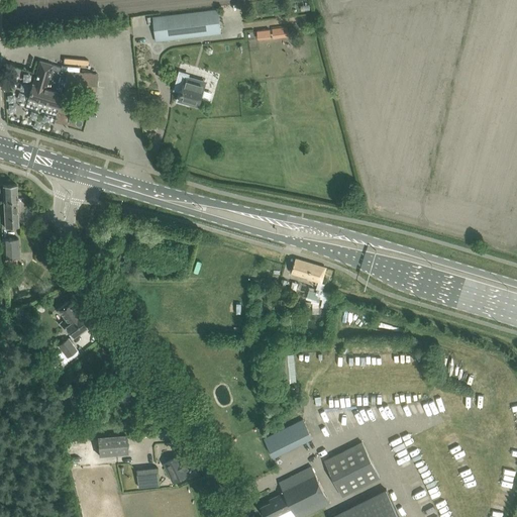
[(152,17),(156,41),(220,33),(218,9),(152,17)]
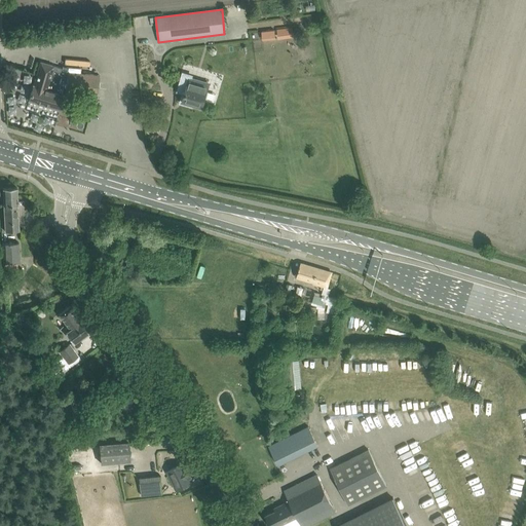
[(40,62),(37,71),(29,101),(60,110),(65,95),(66,94),(98,97),(99,75),(81,73),(81,69),(63,68),(62,69),(49,65),(40,62)]
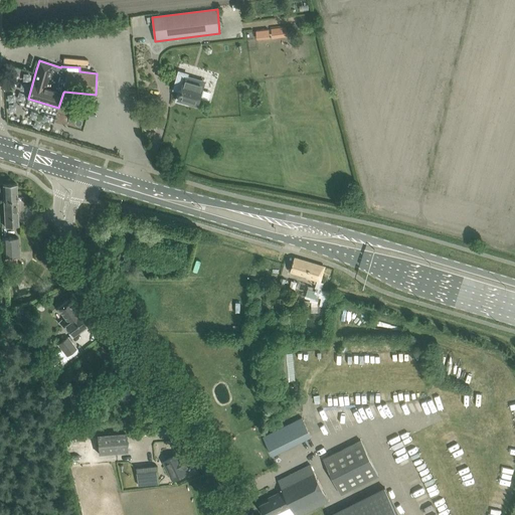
[(179,71),(174,90),(179,91),(176,101),(188,104),(189,101),(197,104),(199,97),(208,100),(210,93),(201,91),(204,81),(195,79),(187,76),(187,73),(179,71)]
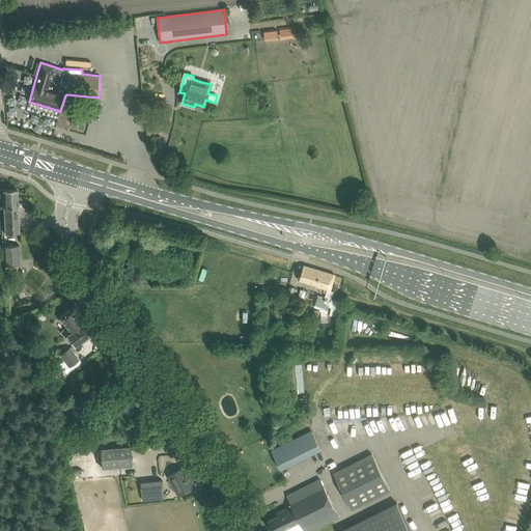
[(59,127),(72,129),(75,115),(62,112),(59,127)]
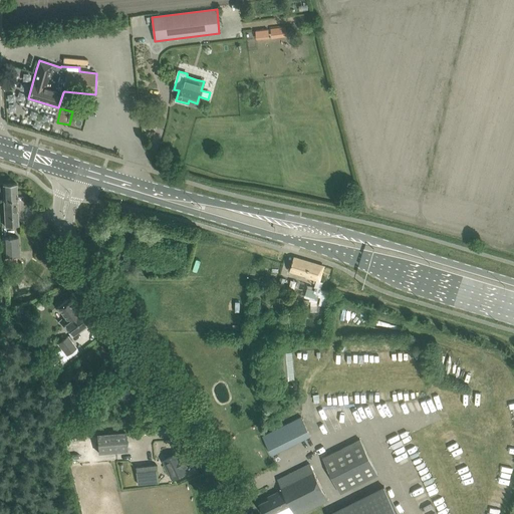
[(84,126),(86,114),(75,113),(73,125),(84,126)]
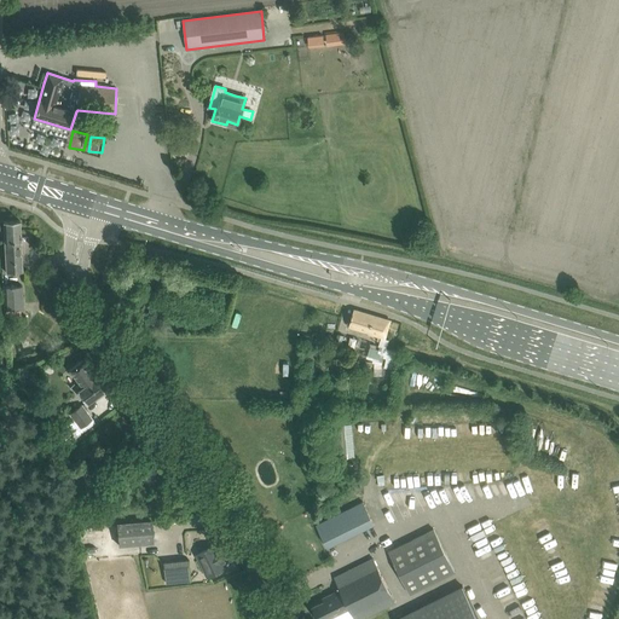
[(3,221),(6,272),(23,272),(19,220),(3,221)]
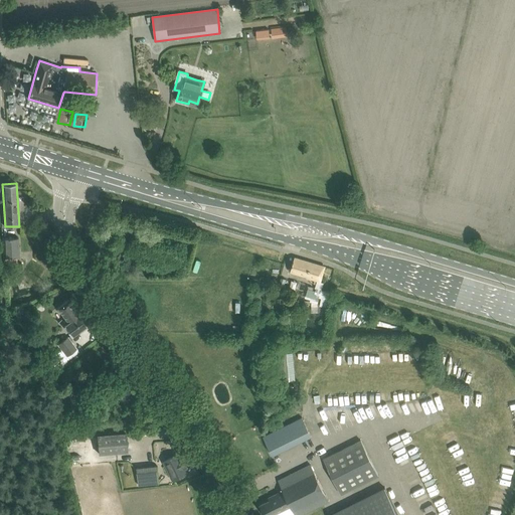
[(18,237),(2,238),(3,256),(19,255),(18,237)]
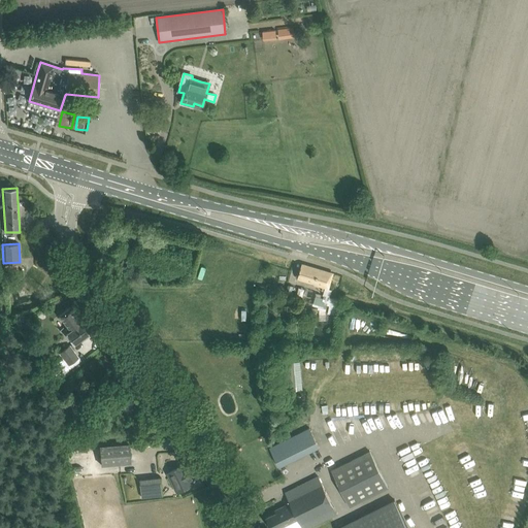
[(325,289),(328,290),(330,284),(332,273),(302,264),(301,267),(300,267),(300,268),(301,268),(297,278),(314,284),(312,286),(325,289)]
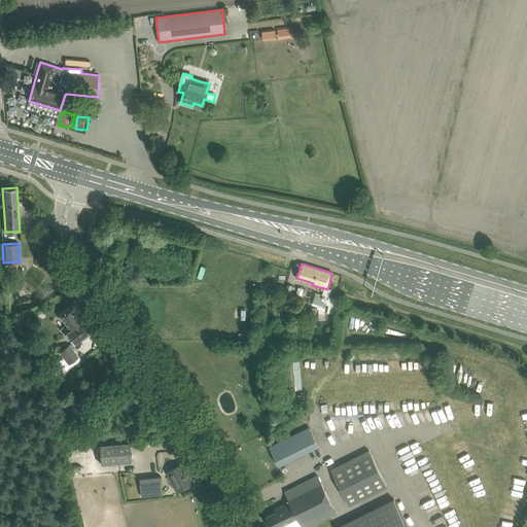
[(315,295),(313,305),(326,309),(331,290),(327,289),(324,288),(321,297),(315,295)]
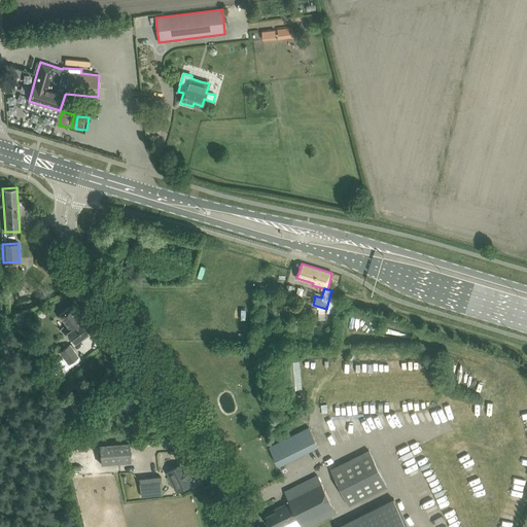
[(69,307),(58,316),(69,330),(65,332),(73,343),(89,331),(69,307)]
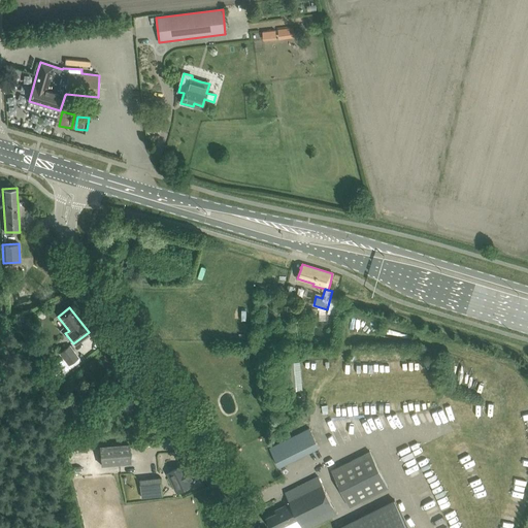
[(58,353),(68,366),(78,358),(69,344),(58,353)]
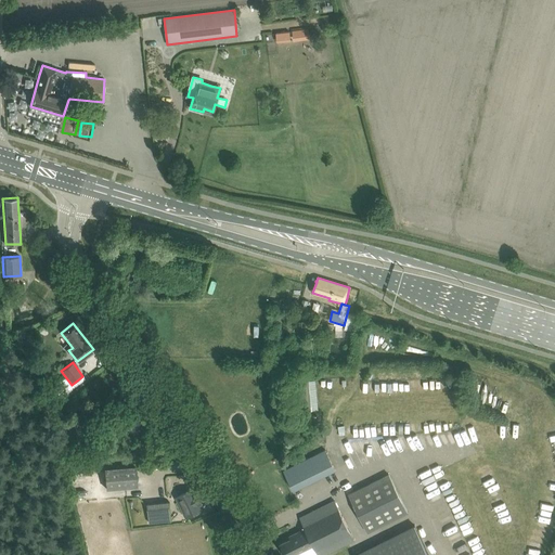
[(308,409),(318,409),(317,381),(307,381),(308,409)]
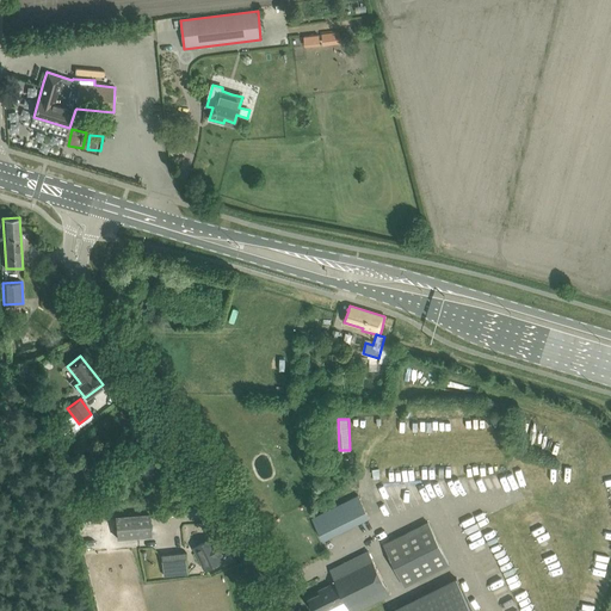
[(358,495),(323,512),(313,518),(323,541),(369,518),(358,495)]
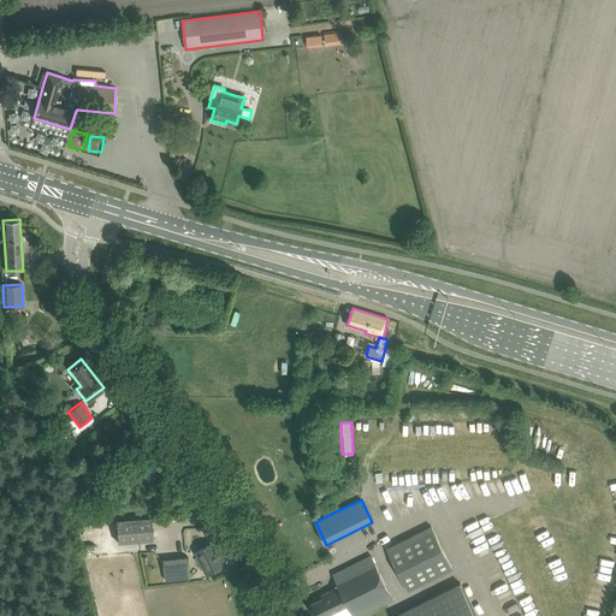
[(114,520),(117,544),(152,542),(149,517),(114,520)]
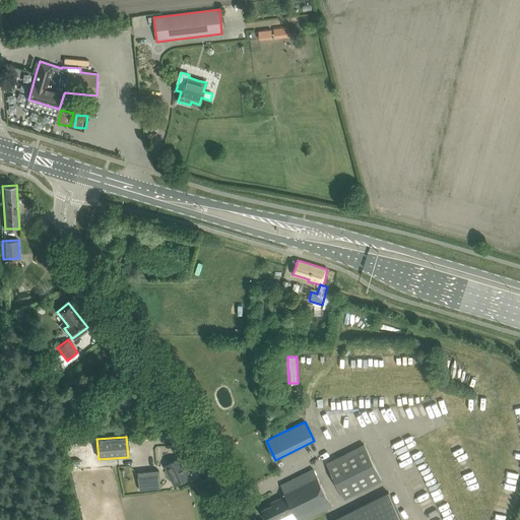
[(365,444),(326,462),(343,496),(344,496),(345,498),(382,479),(365,444)]
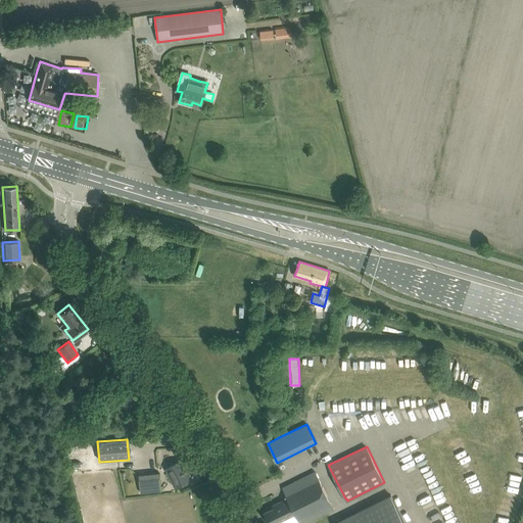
[(165,467),(174,483),(175,486),(190,479),(189,476),(200,471),(195,458),(184,463),(182,459),(165,467)]
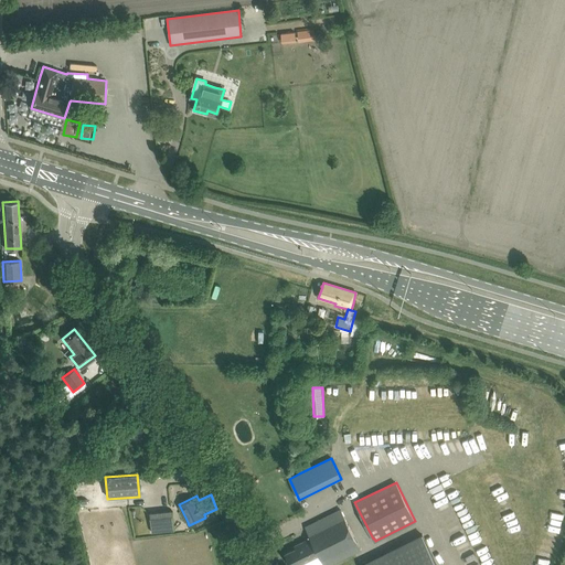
[(150,512),(152,533),(174,531),(172,510),(150,512)]
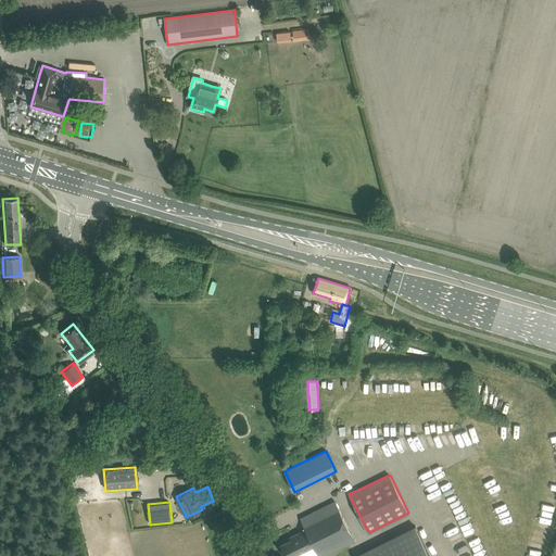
[(321,555),(355,540),(336,502),(311,515),(301,520),(307,532),(302,535),(300,532),(290,538),(292,540),(281,545),(286,555),(291,555),(314,545),(318,555),(321,555)]
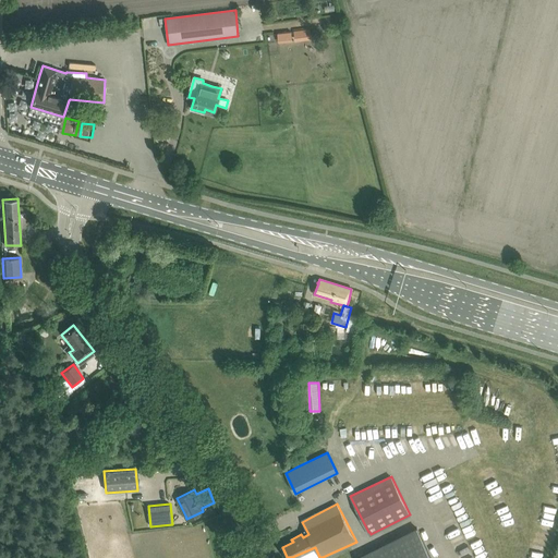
[(356,557),(432,557),(416,528),(356,557)]
